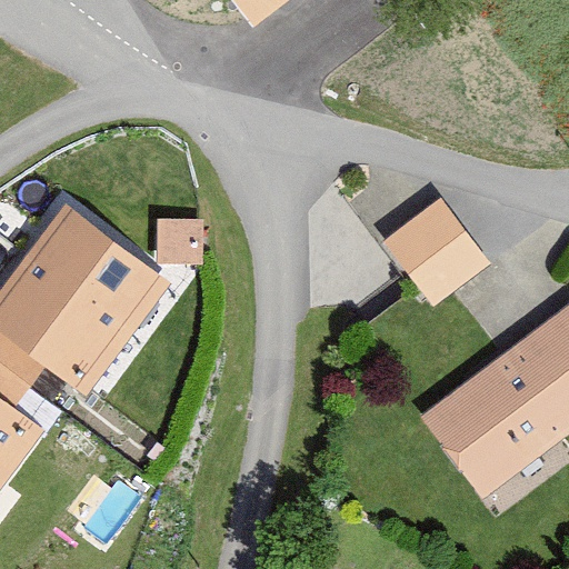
[(283,0),(231,0),(251,26),(283,0)]
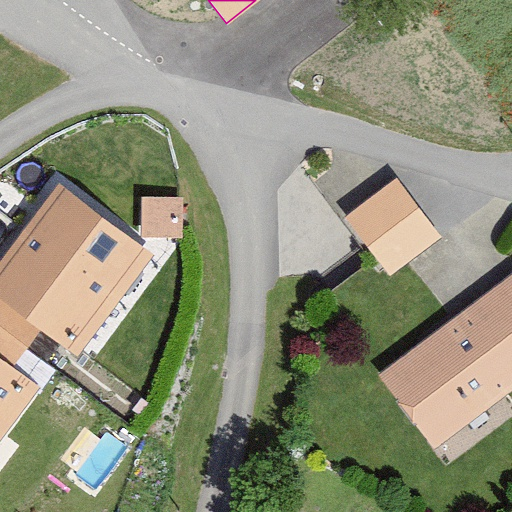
[(397,177),(344,220),(395,281),(447,237),(397,177)]
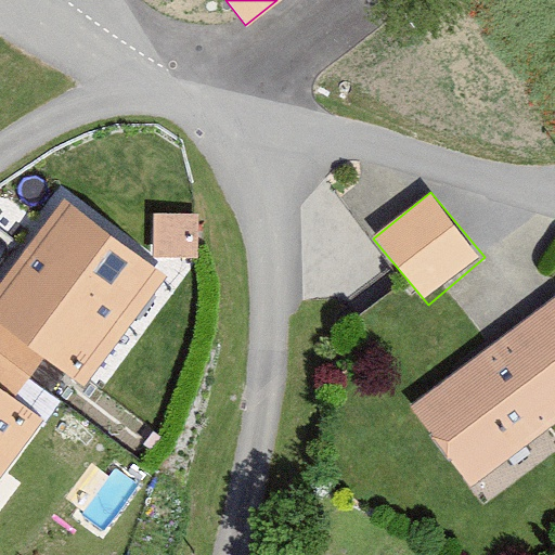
[(168,278),(66,204),(0,295),(0,314),(53,356),(91,384),(168,278)]
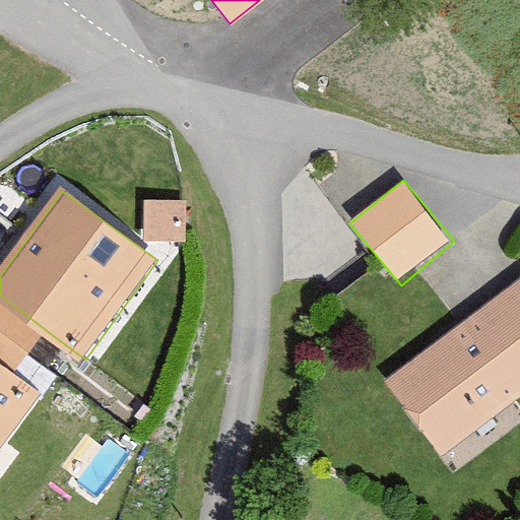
[(189,206),(143,208),(144,247),(190,246),(189,206)]
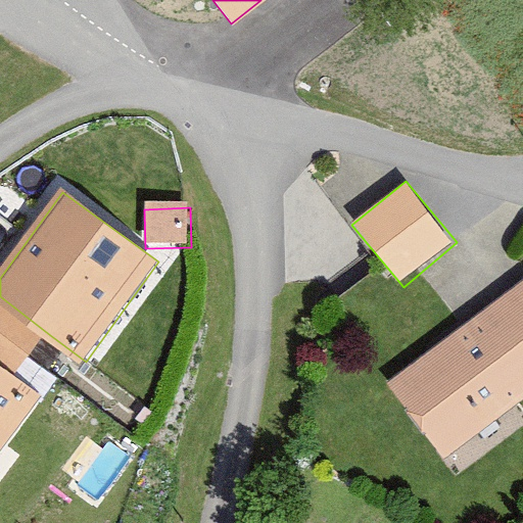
[(522,401),(522,284),(385,381),(441,460),(522,401)]
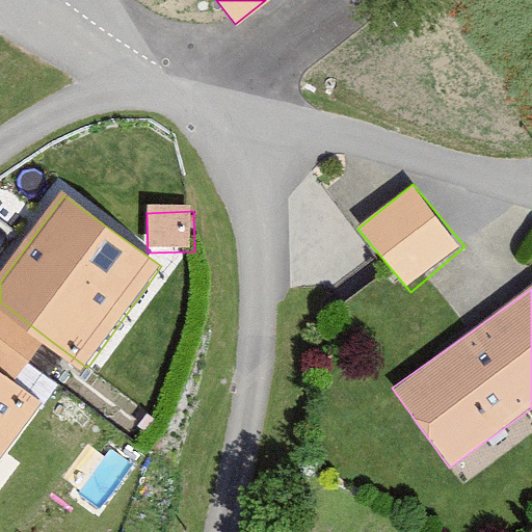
[(0,372),(16,386),(51,341),(0,301),(0,372)]
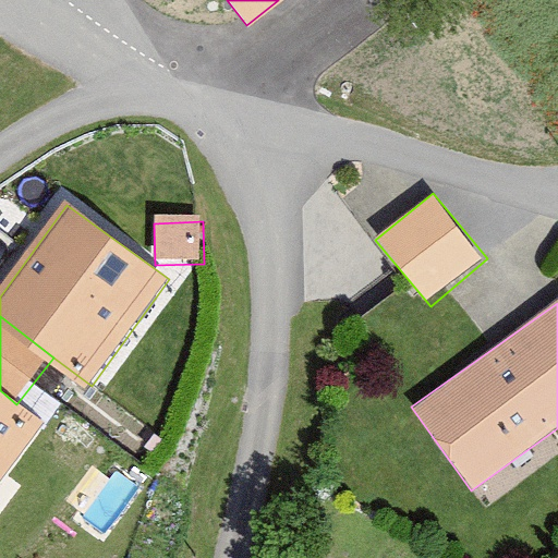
[(0,484),(45,424),(16,404),(0,390),(0,484)]
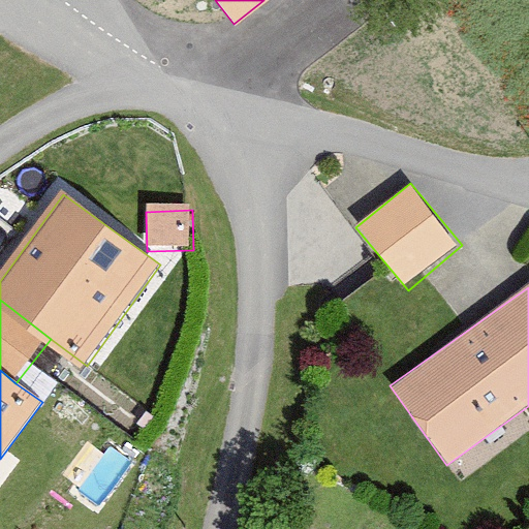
All buildings are outlined.
